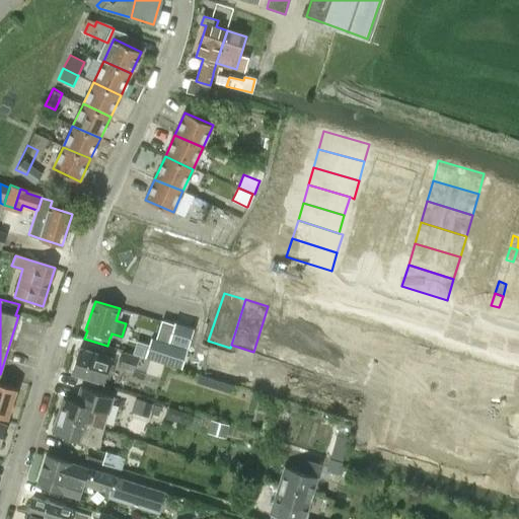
[(268,306),(253,352),(276,358),(290,313),(268,306)]
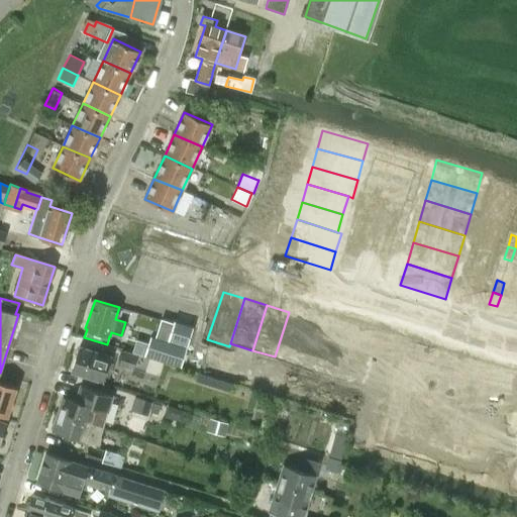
[(289,312),(275,356),(297,364),(310,318),(289,312)]
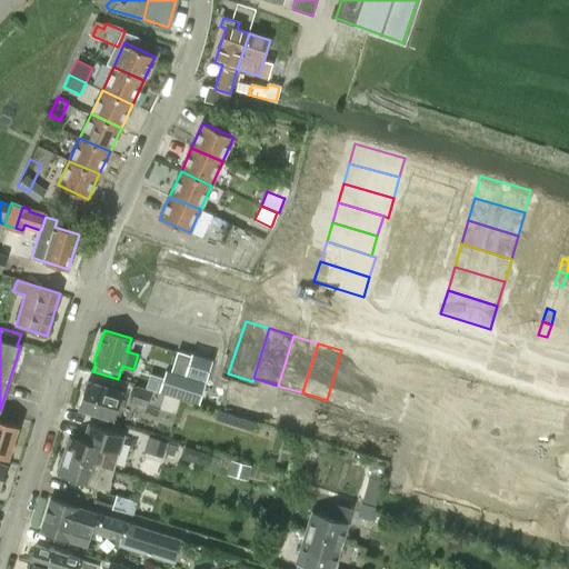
[(341,350),(327,400),(351,407),(366,358),(341,350)]
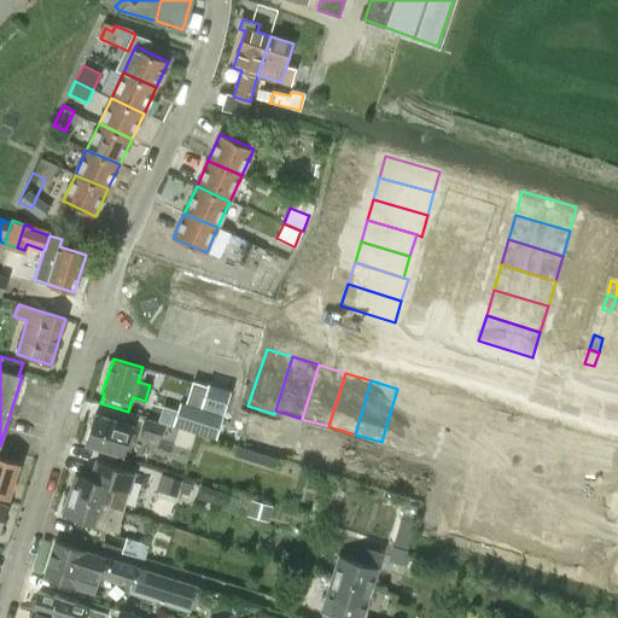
[(179,402),(172,425),(216,438),(231,391),(208,384),(199,408),(179,402)]
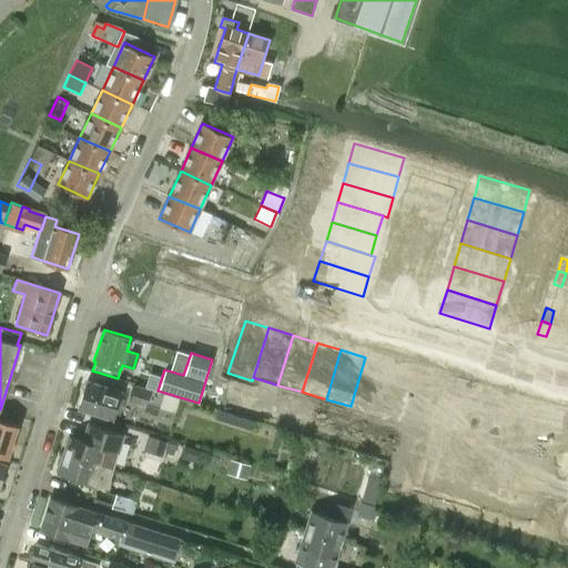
[(365,357),(351,406),(374,414),(388,364),(365,357)]
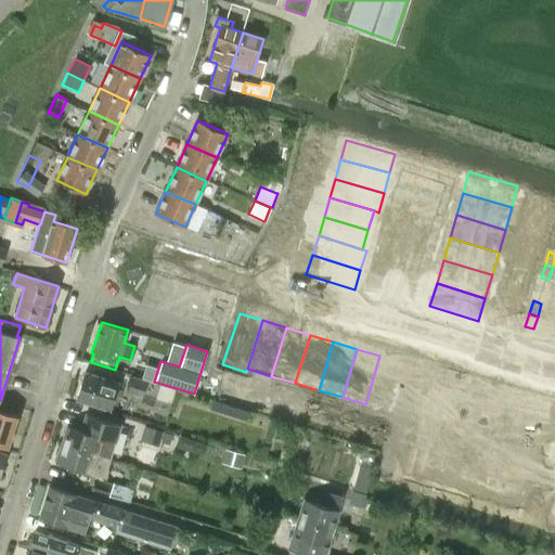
[(379,356),(365,404),(389,411),(403,363),(379,356)]
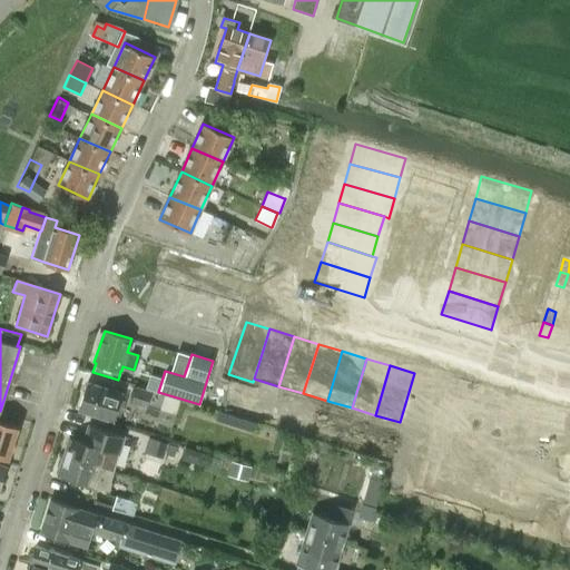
[(88,382),(78,409),(112,420),(114,420),(115,416),(123,393),(88,382)]
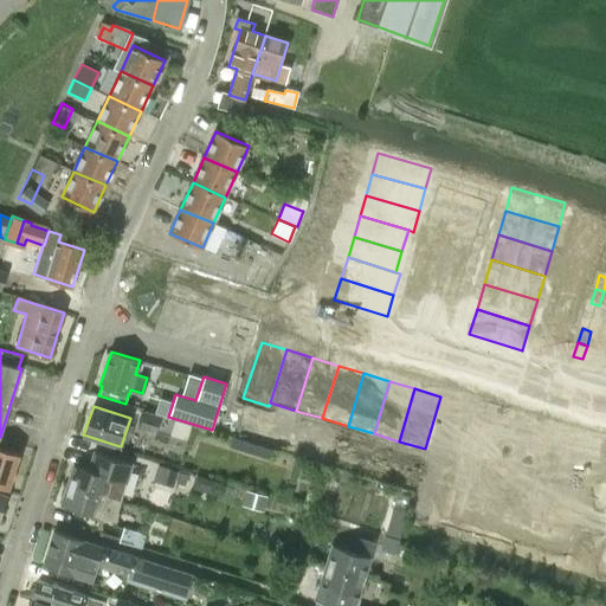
[(464,407),(461,416),(475,420),(478,411),(464,407)]
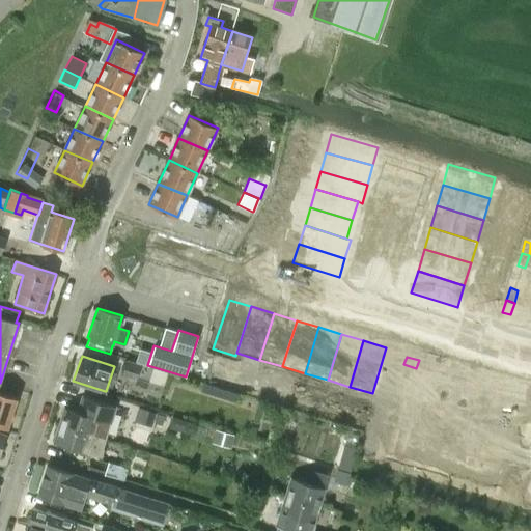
[(127,359),(121,375),(137,380),(141,364),(127,359)]
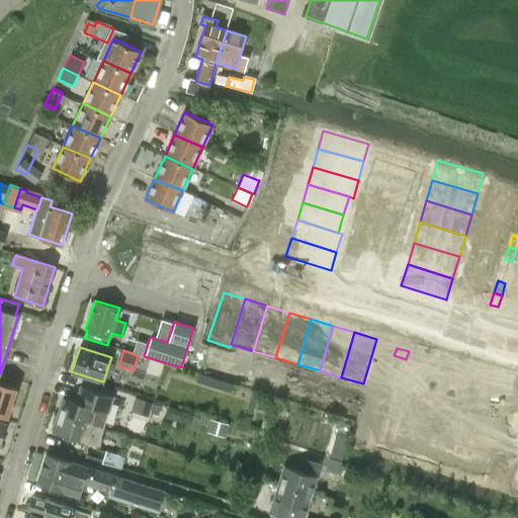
[(402,358),(394,356),(391,367),(398,370),(402,358)]
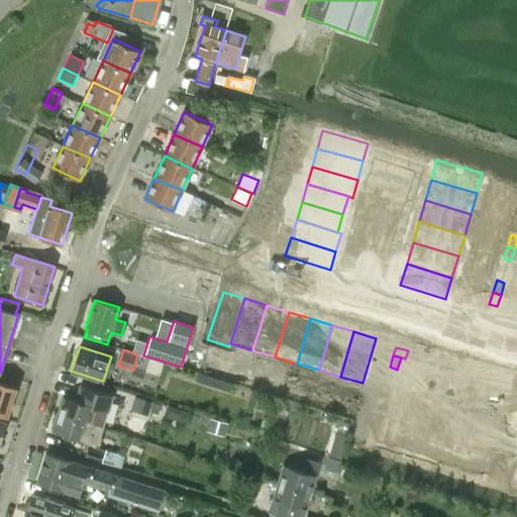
[(429,368),(422,391),(467,404),(474,381),(429,368)]
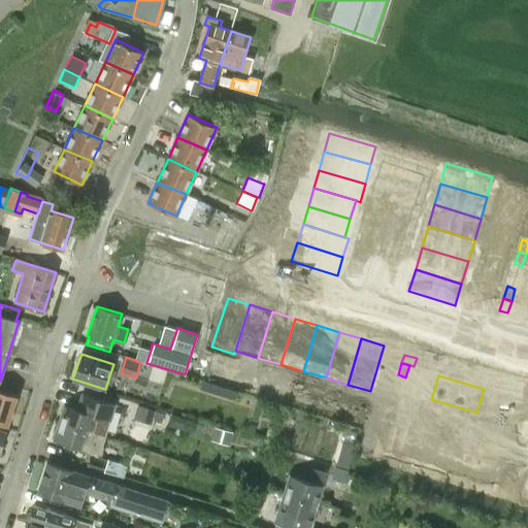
[(0,424),(7,426),(17,396),(0,390),(0,424)]
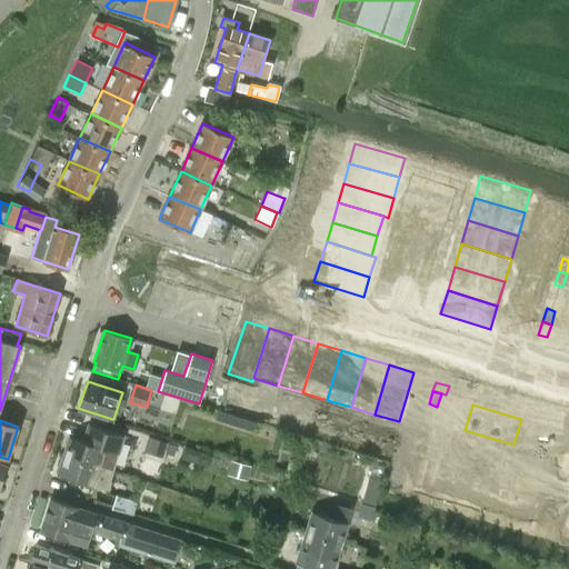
[(70,437),(65,456),(113,471),(125,436),(89,425),(83,441),(70,437)]
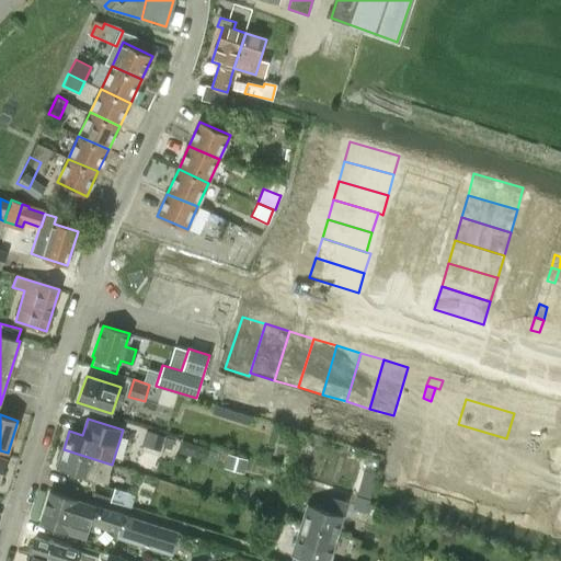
[(412,437),(419,439),(423,426),(415,424),(412,437)]
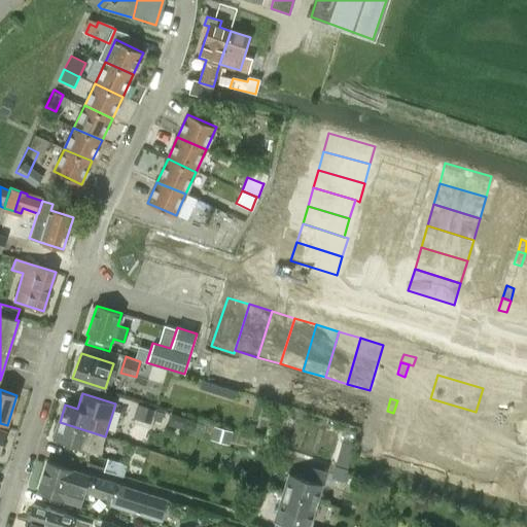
[(136,403),(132,417),(150,423),(154,409),(136,403)]
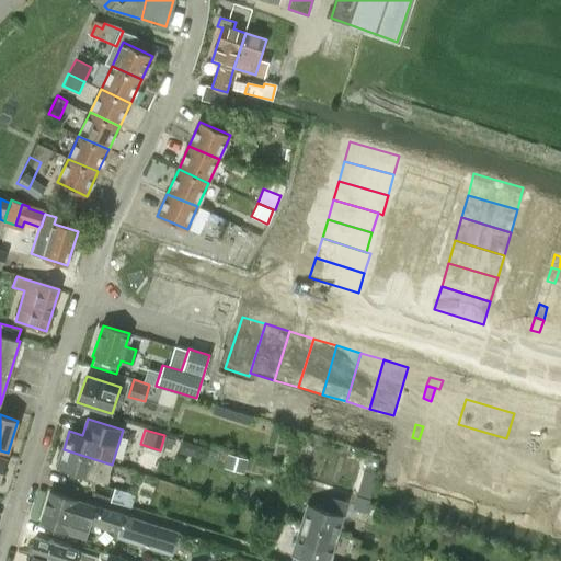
[(414,453),(419,439),(412,437),(408,450),(414,453)]
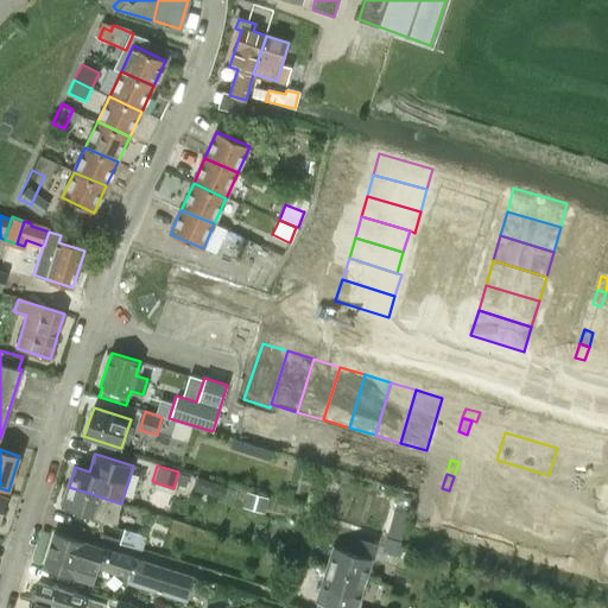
[(405,480),(391,475),(388,483),(403,488),(405,480)]
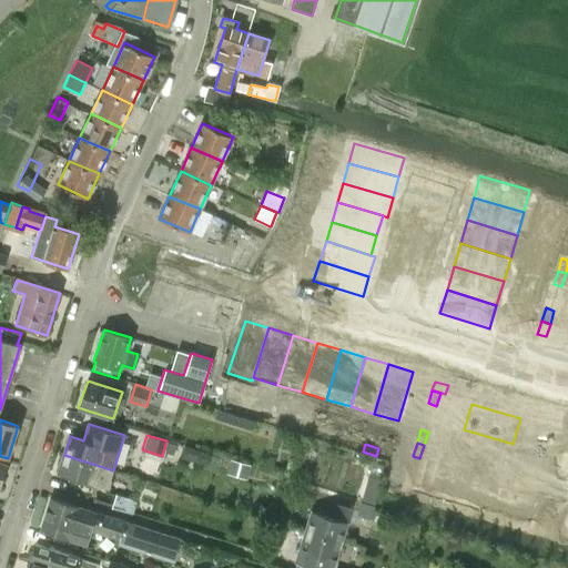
[(64,455),(59,474),(109,489),(111,480),(110,480),(113,470),(64,455)]
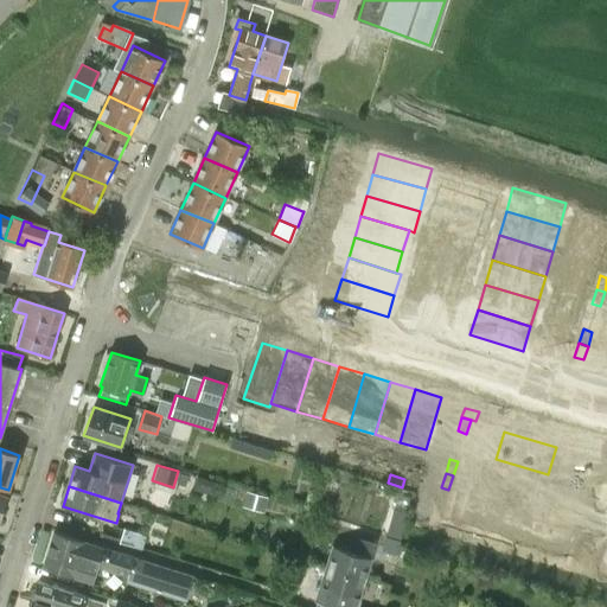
[(120,543),(141,550),(145,536),(125,530),(120,543)]
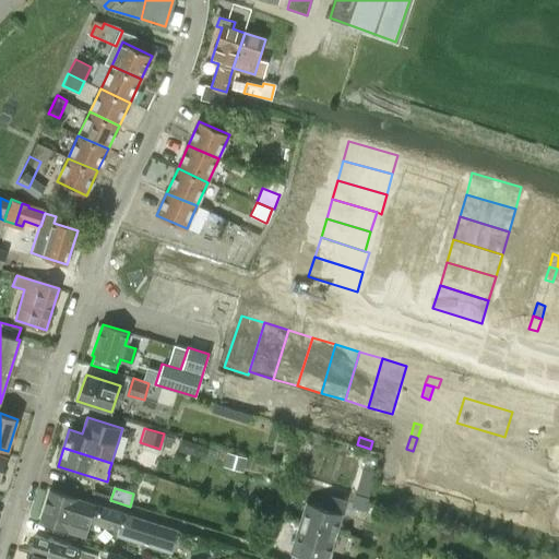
[(118,531),(116,536),(170,552),(177,531),(94,506),(76,499),(49,490),(39,522),(67,531),(85,536),(90,522),(118,531)]
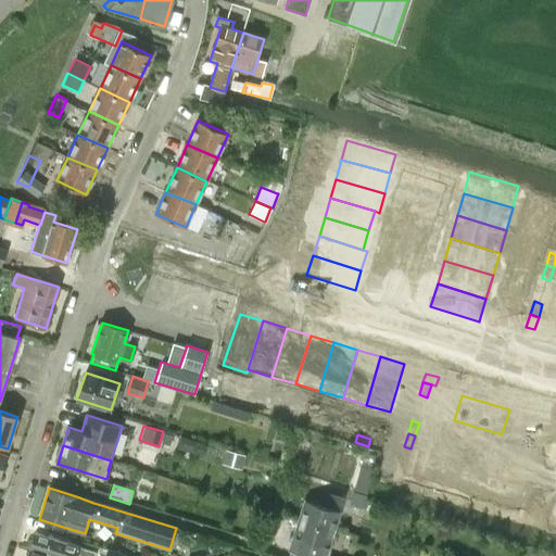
[(305,501),(300,518),(335,529),(340,510),(338,510),(342,497),(331,494),(327,507),(305,501)]
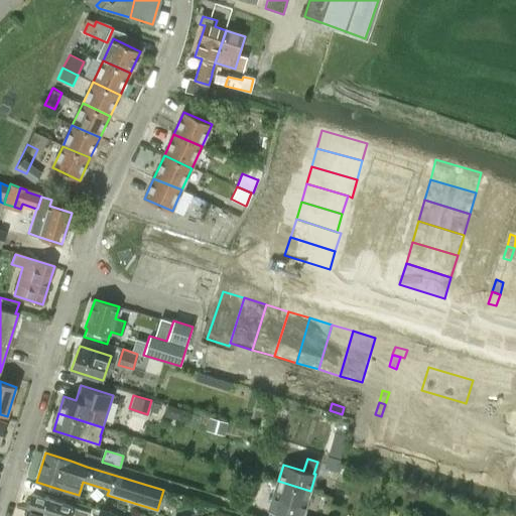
[(508,460),(500,486),(515,490),(515,462),(514,462),(509,461),(508,460)]
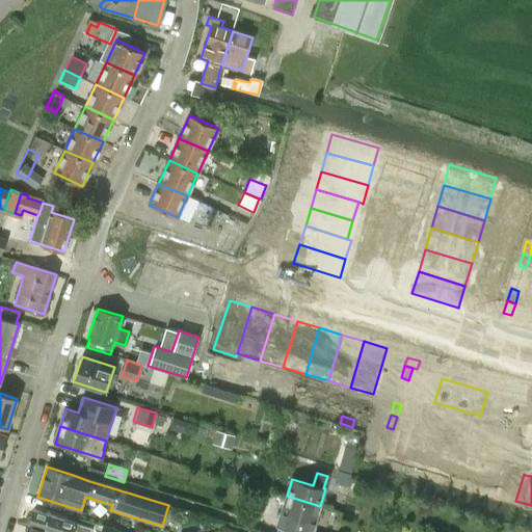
[(315,524),(320,506),(287,496),(277,526),(297,531),(310,531),(313,524),(315,524)]
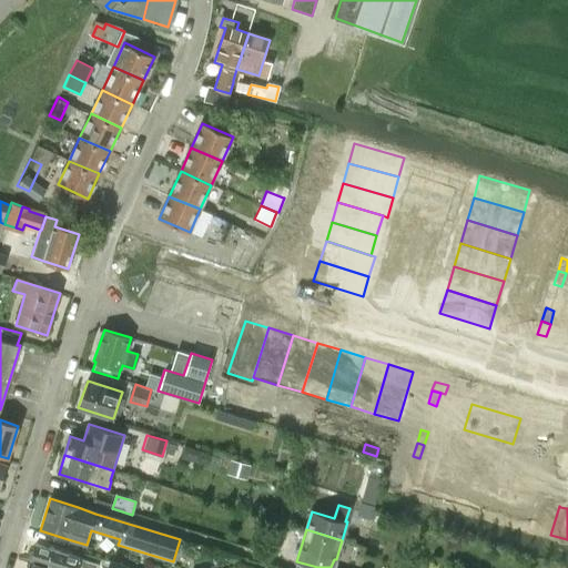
[(36,544),(31,560),(58,567),(78,567),(81,558),(36,544)]
